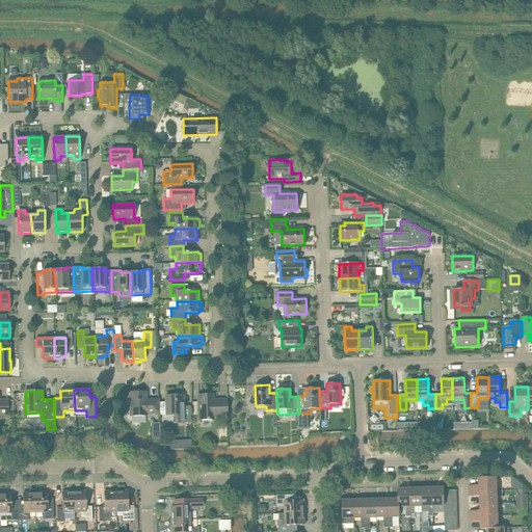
[(159,413),(159,410),(158,400),(147,400),(147,392),(129,393),(130,416),(147,416),(147,414),(159,413)]
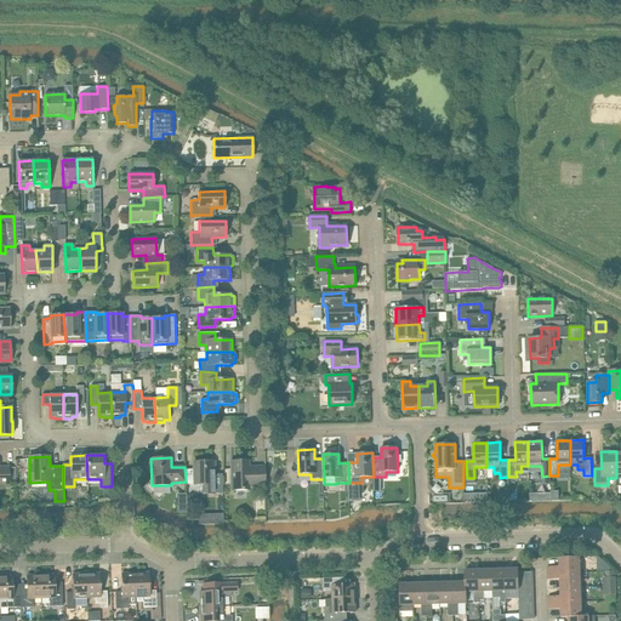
[(265,485),(265,479),(265,467),(249,467),(249,461),(237,461),(237,467),(232,467),(232,490),(249,490),(249,485),(265,485)]
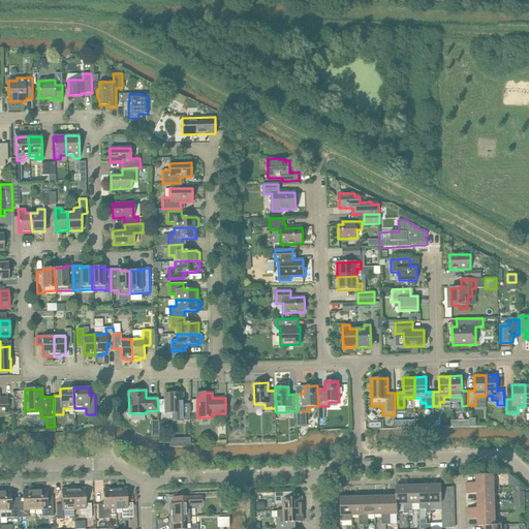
[(190,421),(190,414),(189,404),(181,404),(181,394),(165,394),(165,412),(173,412),(173,421),(190,421)]
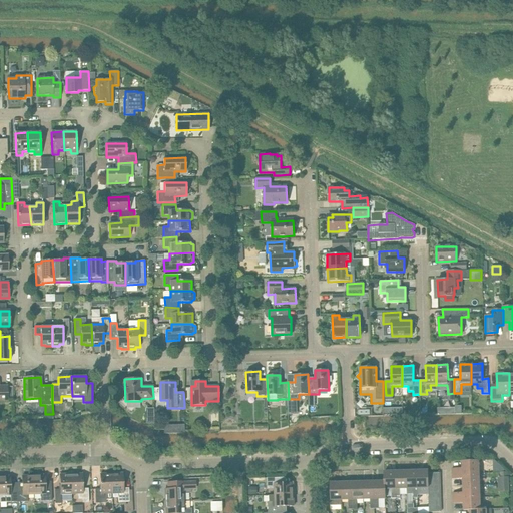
[(452,474),(479,473),(479,460),(462,461),(462,468),(452,468),(452,474)]
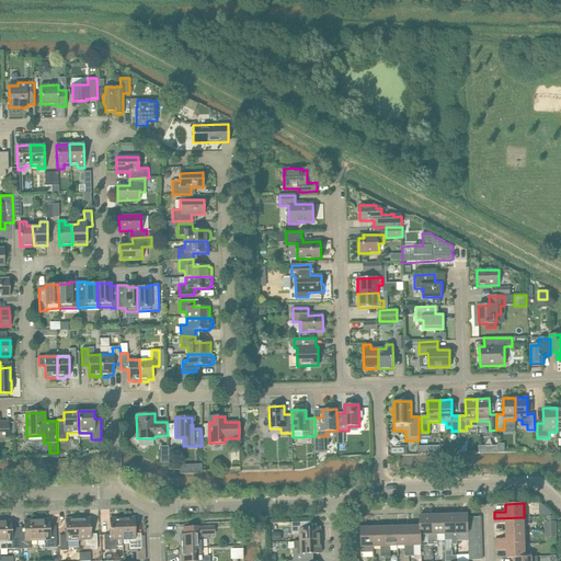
[(457,545),(456,514),(444,515),(445,535),(451,534),(453,545),(457,545)]
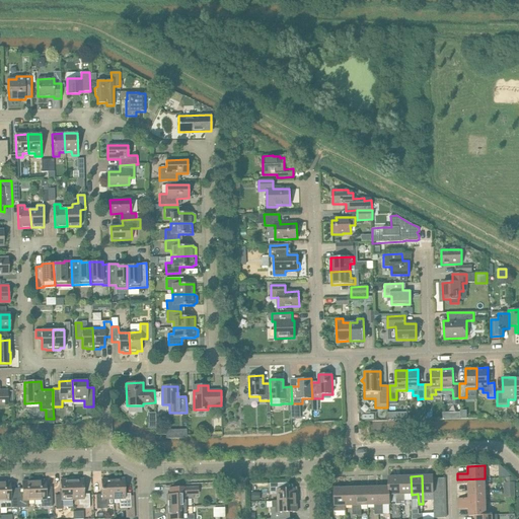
[(433,475),(422,475),(423,504),(428,504),(428,494),(434,494),(434,492),(433,486),(433,478),(433,475)]
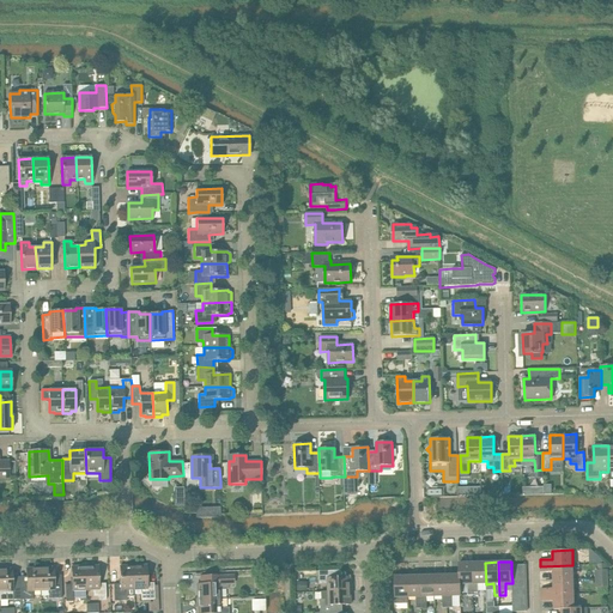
[(473,595),(472,563),(459,563),(460,575),(460,584),(468,584),(468,595),(473,595)]
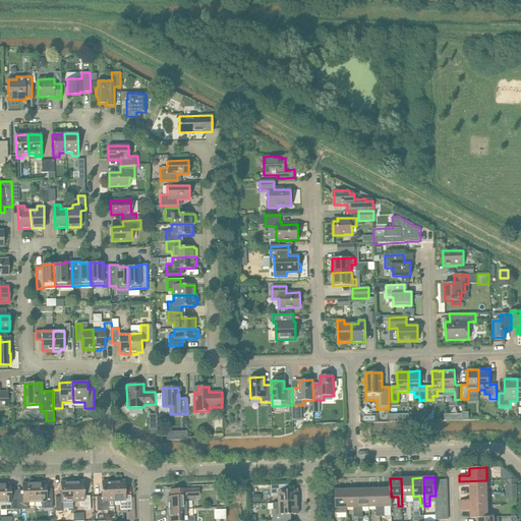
[(412,478),(401,478),(402,506),(407,506),(407,497),(413,497),(412,478)]
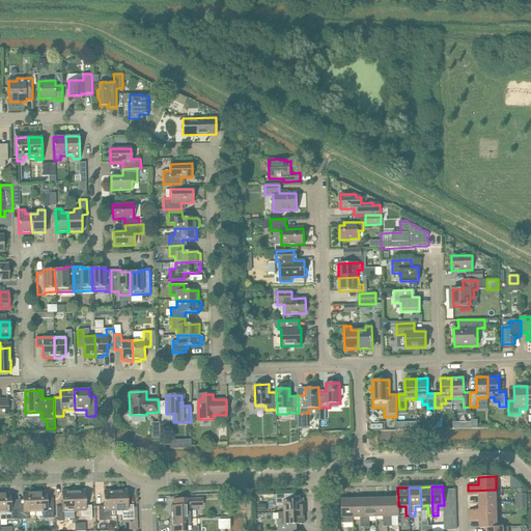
[(85,490),(74,491),(75,511),(81,511),(81,516),(85,516),(86,521),(92,521),(91,505),(85,505),(85,490)]
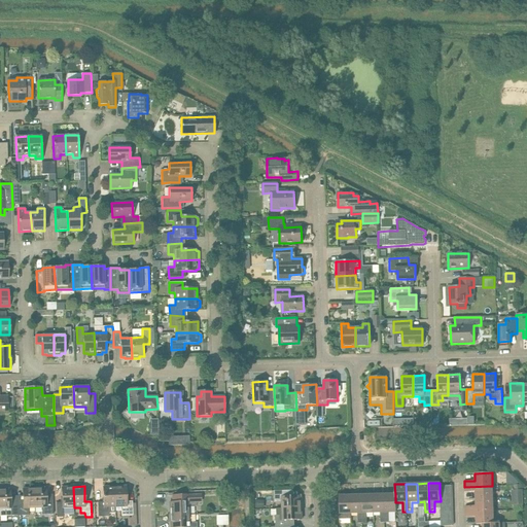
[(115,506),(114,486),(103,487),(104,502),(98,502),(98,513),(99,517),(105,517),(105,514),(109,513),(109,507),(115,506)]
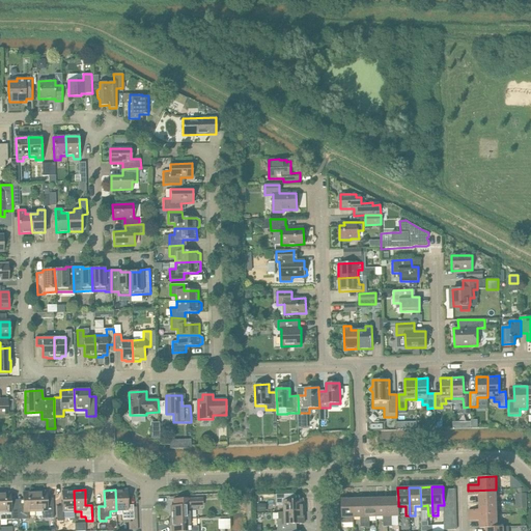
[(115,490),(116,510),(122,510),(122,520),(134,520),(133,505),(128,505),(127,490),(115,490)]
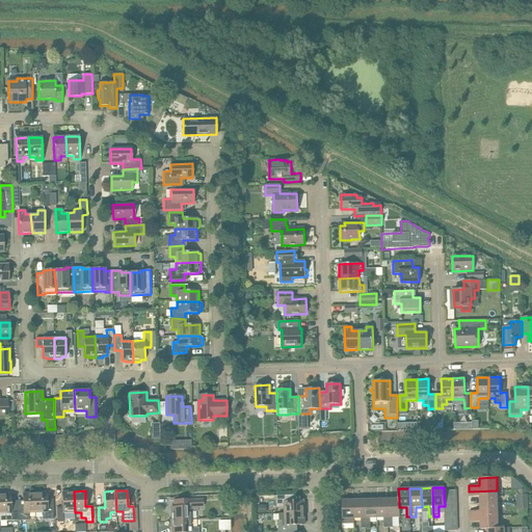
[(497,490),(469,491),(469,497),(480,497),(480,503),(497,503),(497,490)]
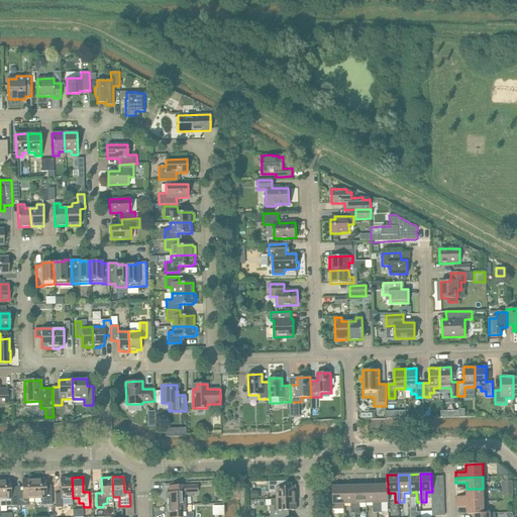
[(73,498),(72,478),(61,478),(61,493),(56,494),(56,508),(62,508),(62,499),(73,498)]
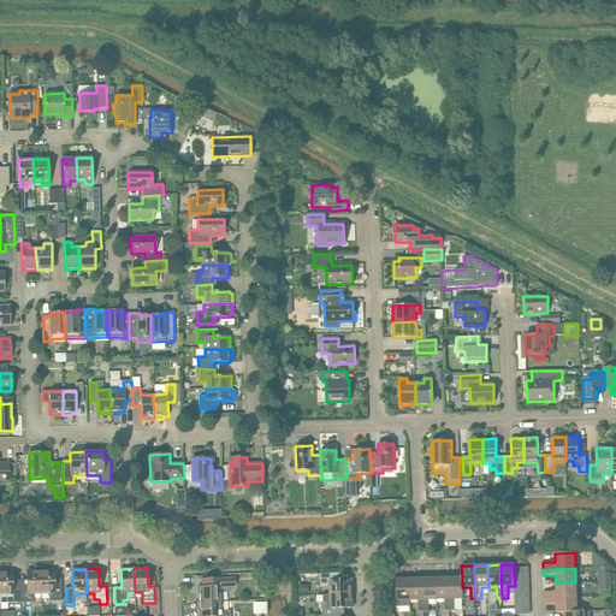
[(41,594),(40,570),(27,572),(27,586),(19,586),(21,603),(34,603),(33,594),(41,594)]
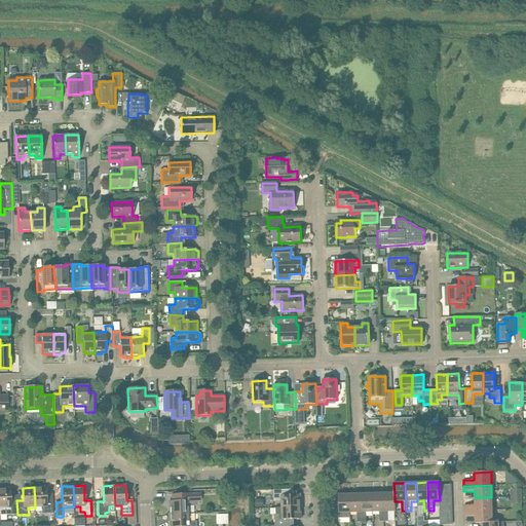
[(34,487),(35,508),(41,506),(42,514),(52,514),(52,499),(46,499),(46,487),(34,487)]
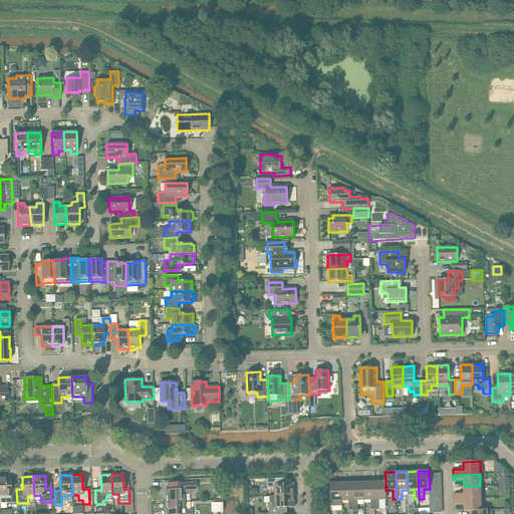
[(10,477),(0,477),(0,496),(6,497),(6,504),(17,503),(16,489),(10,489),(10,477)]
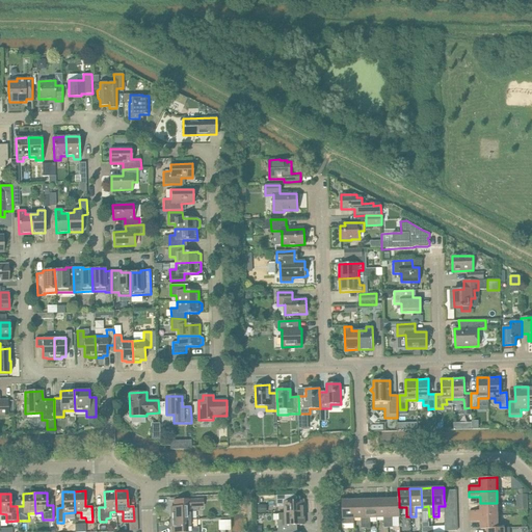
[(285,514),(304,513),(303,501),(291,501),(291,495),(276,496),(277,507),(284,507),(285,514)]
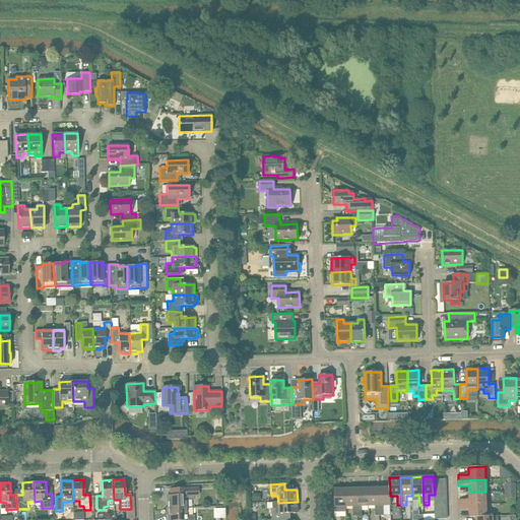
[(379,488),(368,489),(369,506),(375,506),(376,516),(380,516),(379,488)]
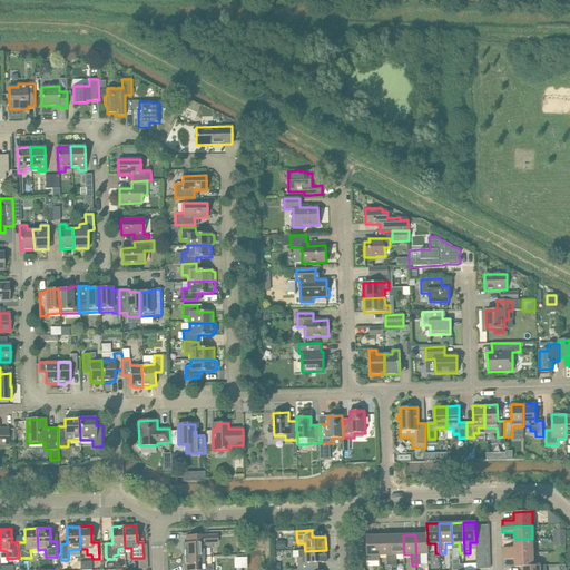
[(428,534),(415,534),(416,566),(422,566),(421,554),(429,554),(428,543),(428,534)]
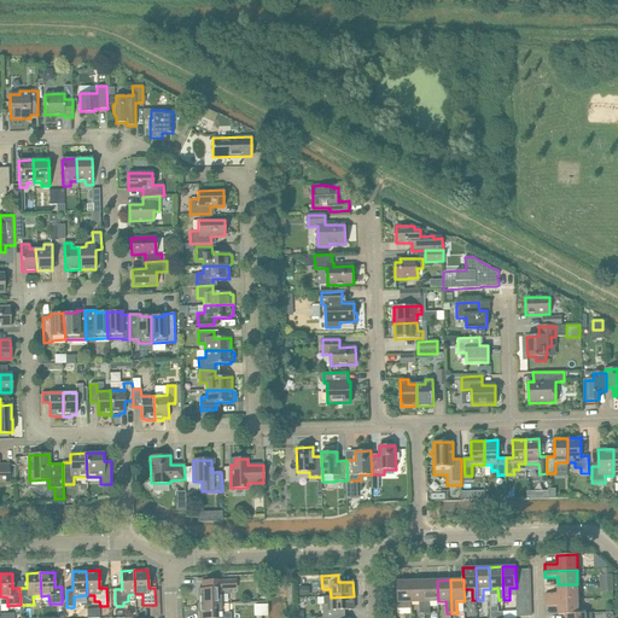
[(199,605),(222,605),(222,595),(231,594),(231,589),(235,589),(234,581),(214,582),(214,589),(198,589),(199,605)]
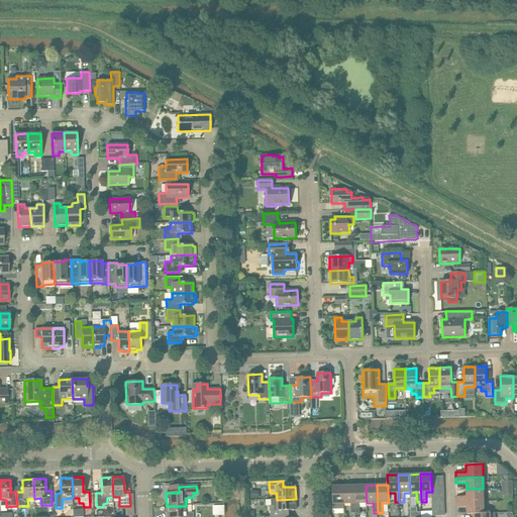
[(344,504),(344,486),(333,486),(333,504),(330,504),(331,510),(333,510),(333,514),(338,514),(338,510),(344,510),(344,504)]
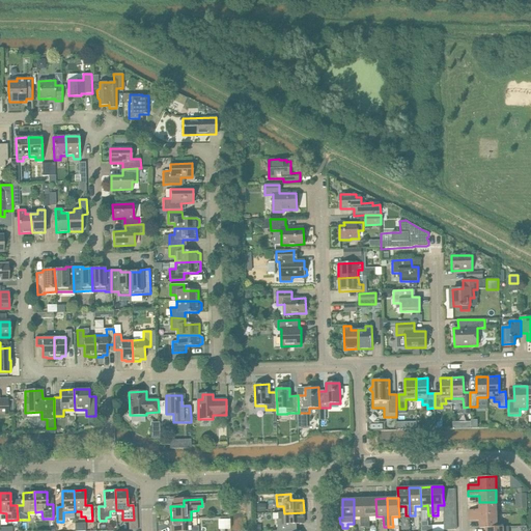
[(364,499),(354,499),(354,518),(361,516),(361,527),(365,527),(364,499)]
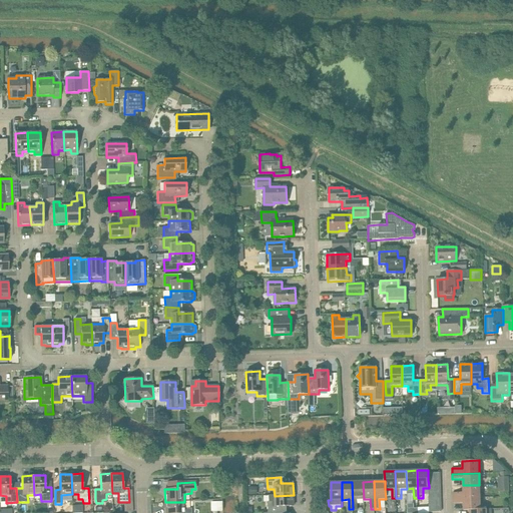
[(363,482),(352,482),(353,509),(358,509),(358,499),(364,499),(363,482)]
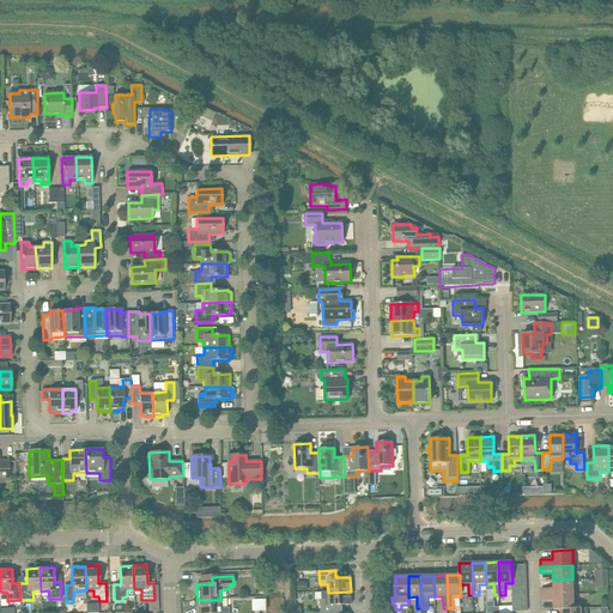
[(572,580),(553,580),(553,588),(541,589),(541,595),(574,594),(572,580)]
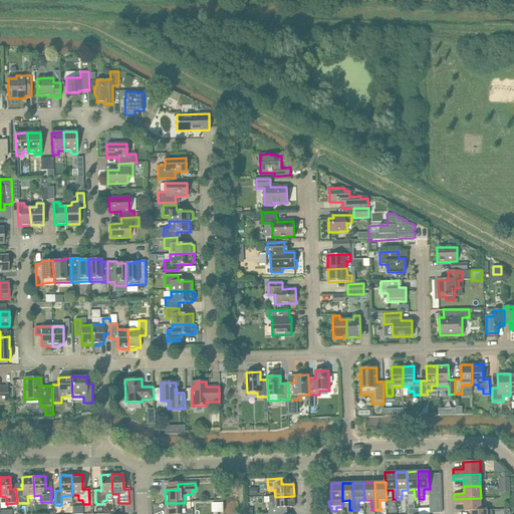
[(294,496),(275,497),(275,503),(268,503),(268,513),(275,513),(282,513),(282,507),(294,507),(294,496)]
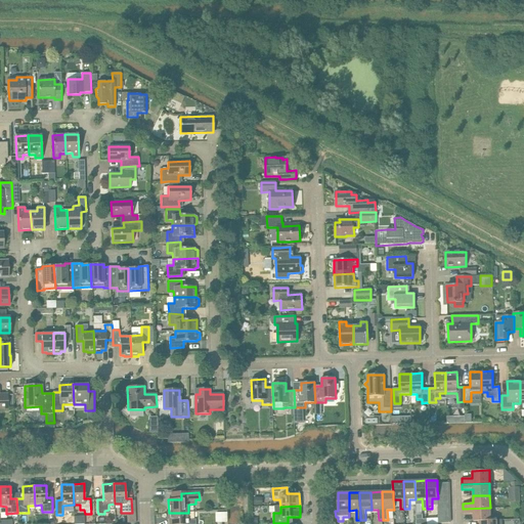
[(490,508),(463,509),(463,514),(473,514),(474,521),(480,521),(490,520),(490,508)]
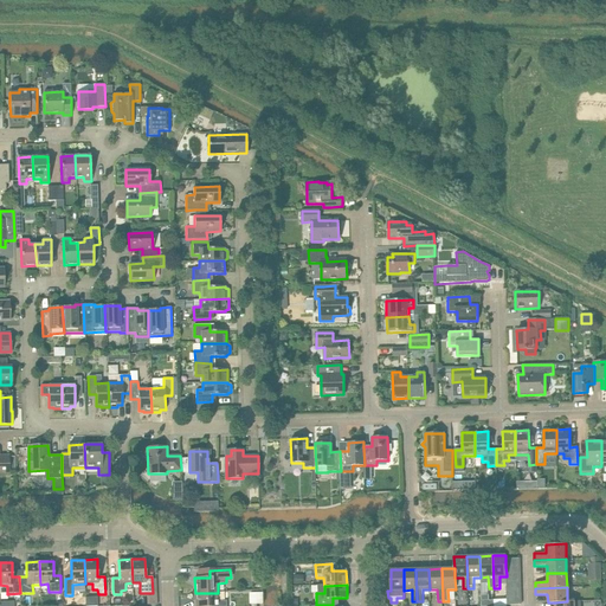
[(218,593),(195,593),(195,605),(226,605),(226,601),(218,601),(218,593)]
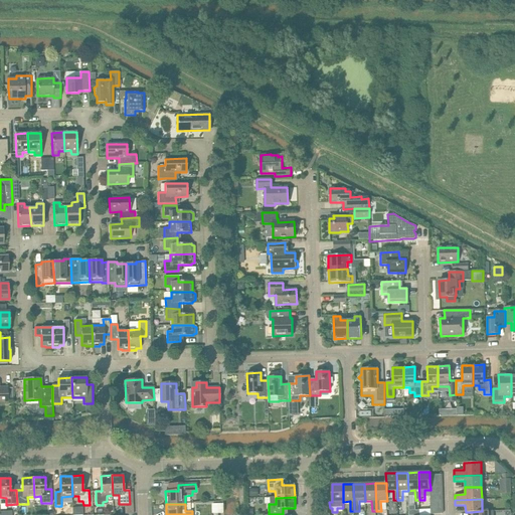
[(74,507),(74,514),(86,514),(86,506),(74,507)]
